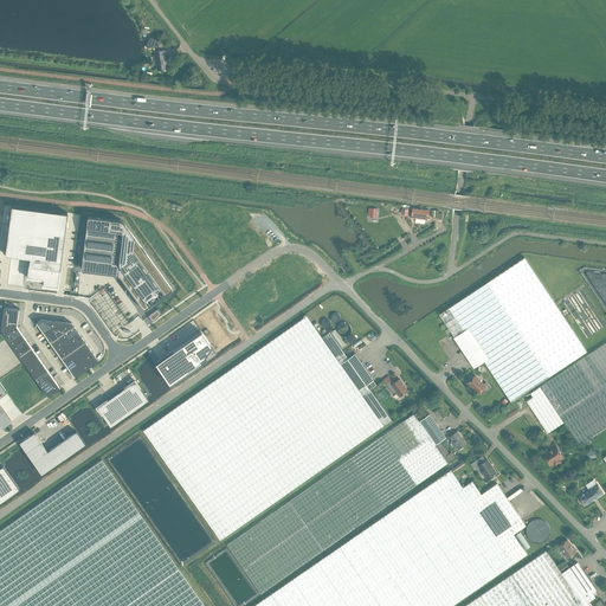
[(159,46),(161,40),(149,37),(147,49),(159,46)]
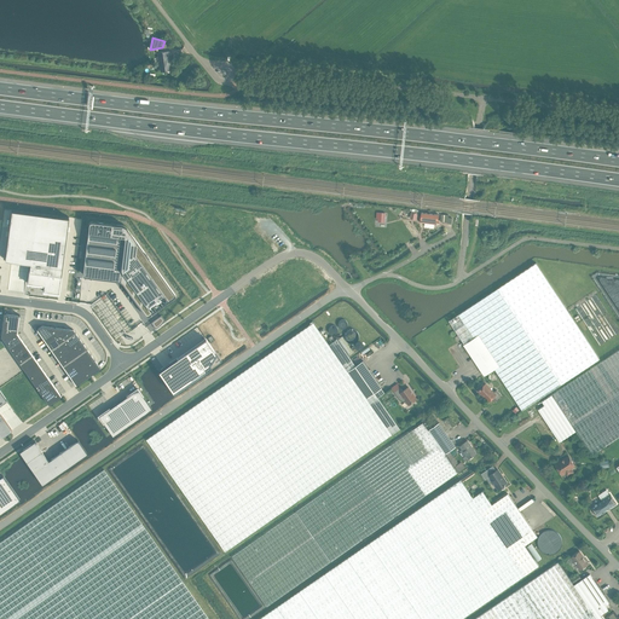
[(171,70),(169,58),(171,57),(171,56),(172,56),(172,51),(158,53),(161,71),(171,70)]
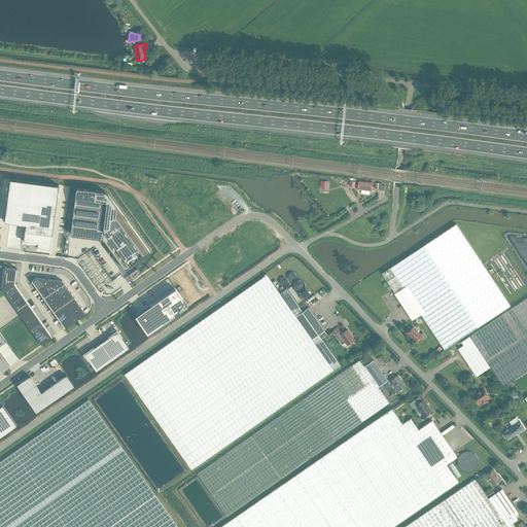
[(5,217),(4,221),(10,221),(10,222),(24,223),(25,223),(26,223),(25,231),(24,241),(38,243),(37,248),(41,249),(50,250),(53,234),(59,185),(9,179),(7,194),(5,217)]
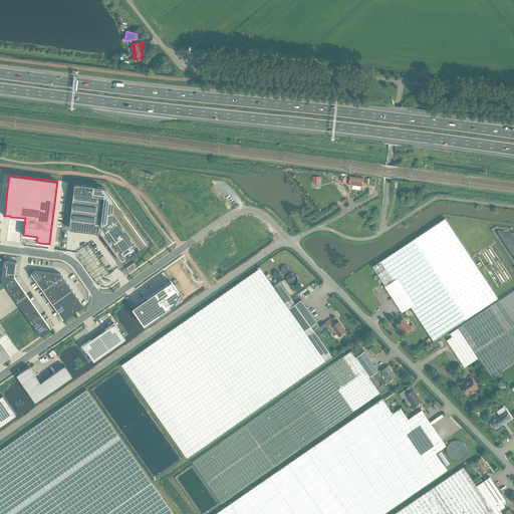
[(356,186),(357,178),(350,177),(349,182),(349,185),(356,186)]
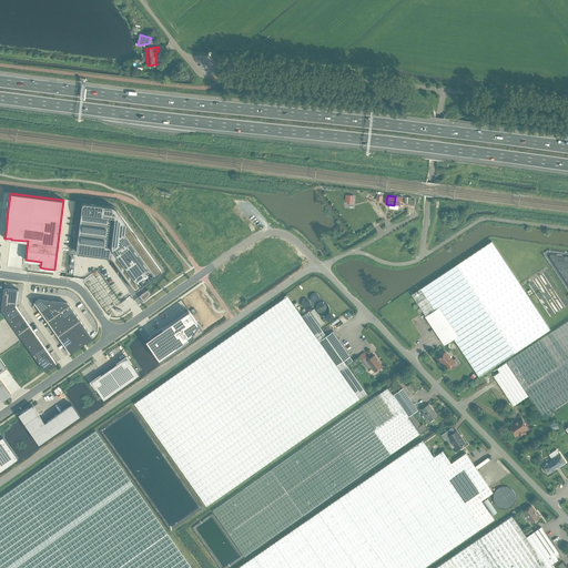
[(403,203),(404,198),(395,196),(394,205),(404,206),(404,203),(403,203)]
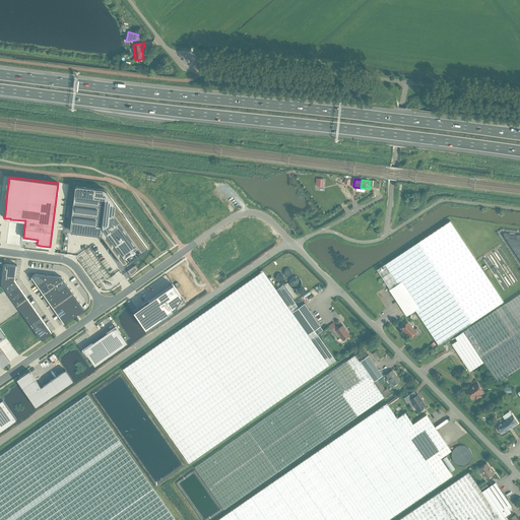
[(378,189),(381,189),(381,184),(378,183),(378,181),(372,181),(372,187),(378,188),(378,189)]
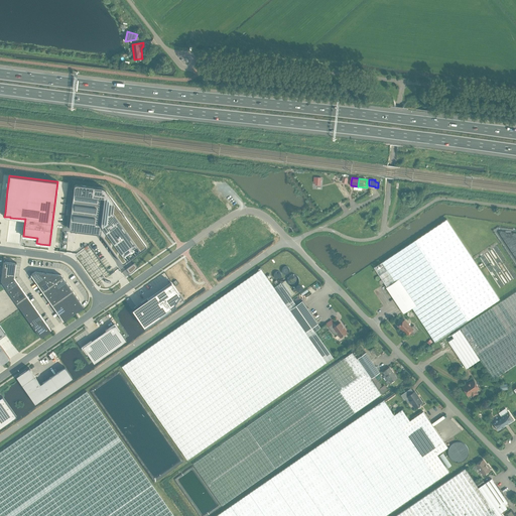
[(73,198),(69,229),(70,230),(71,231),(77,231),(98,234),(99,234),(100,235),(101,235),(102,236),(103,237),(108,245),(112,250),(121,262),(122,263),(123,263),(124,263),(130,259),(145,248),(145,247),(146,247),(146,246),(146,245),(145,245),(106,189),(105,189),(104,188),(103,187),(102,187),(100,186),(77,184),(76,184),(75,184),(75,185),(74,191),(73,198)]
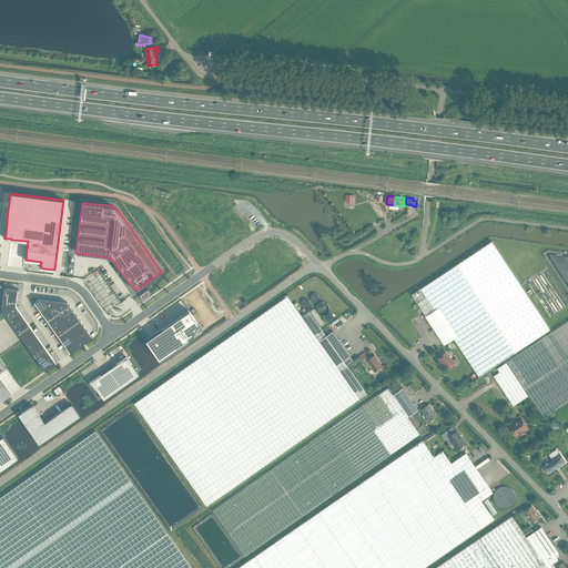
[(493,241),(413,294),(426,316),(445,345),(454,338),(479,376),(550,330),(493,241)]
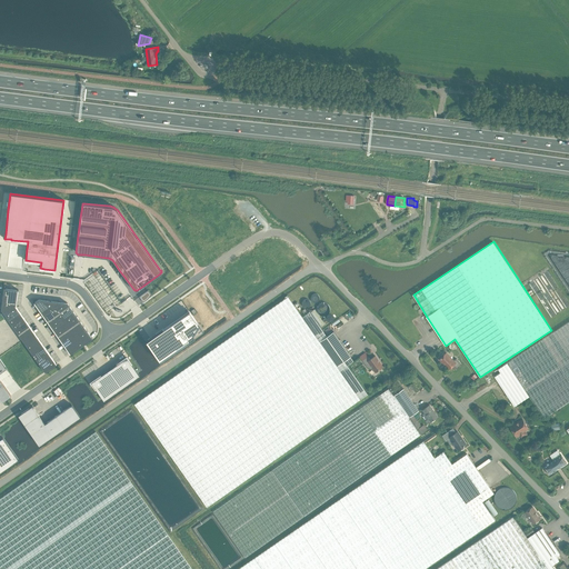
[(17,290),(3,288),(1,309),(16,306),(17,290)]
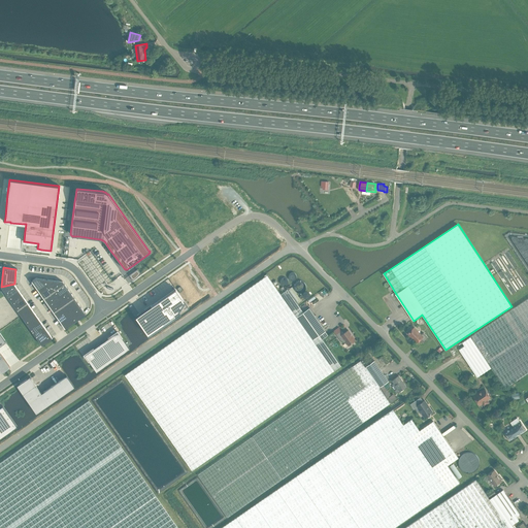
[(130,274),(129,275),(133,281),(137,277),(140,273),(137,269),(135,271),(132,273),(131,273),(130,273),(130,274)]
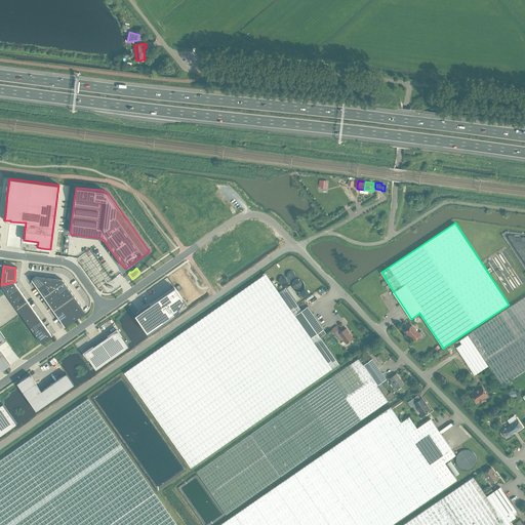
[(186,330),(124,373),(191,468),(251,425),(332,368),(339,363),(326,345),(321,337),(326,333),(324,329),(308,306),(301,311),(286,287),(279,292),(266,274),(186,330)]
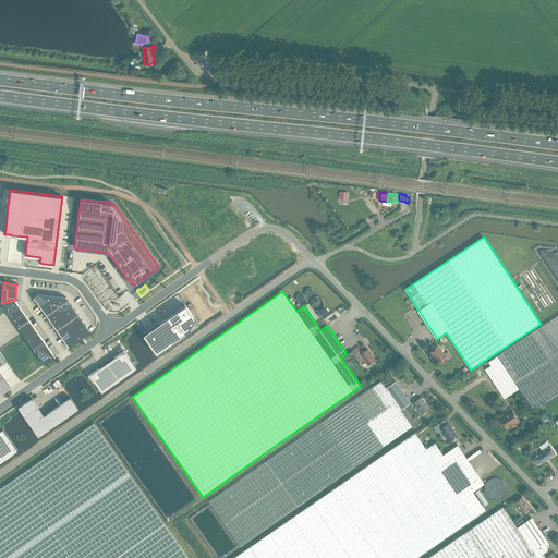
[(38,293),(33,296),(39,305),(49,299),(49,294),(38,293)]
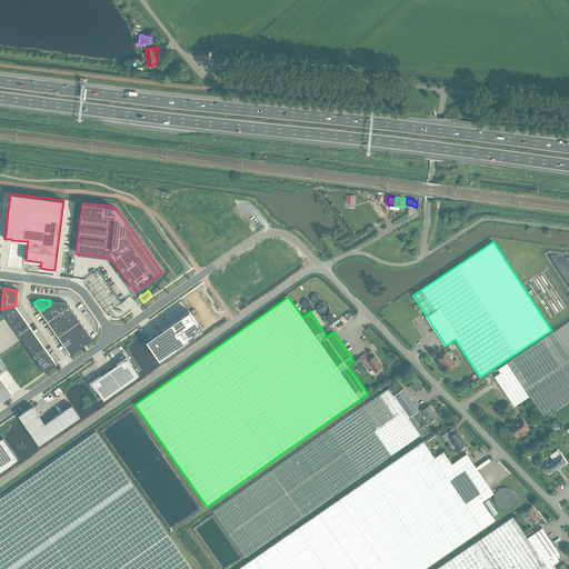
[(68,303),(63,302),(50,300),(50,305),(53,309),(57,315),(69,306),(68,303)]
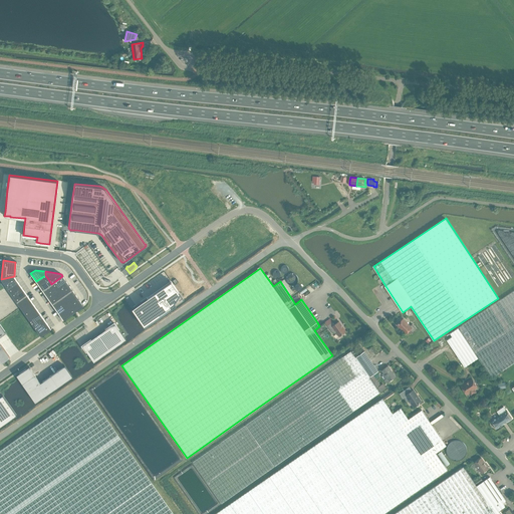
[(45,275),(36,281),(39,285),(48,279),(45,275)]
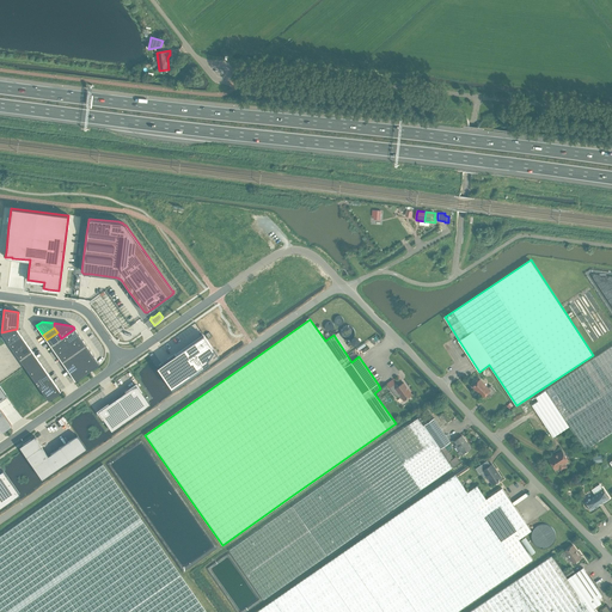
[(17,329),(1,332),(8,343),(20,335),(17,329)]
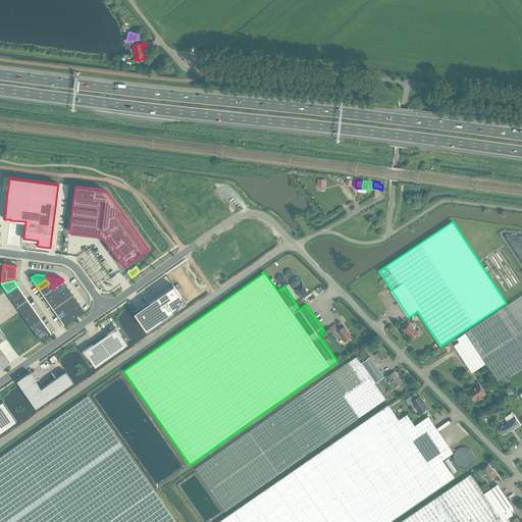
[(63,280),(52,289),(55,293),(66,284),(63,280)]
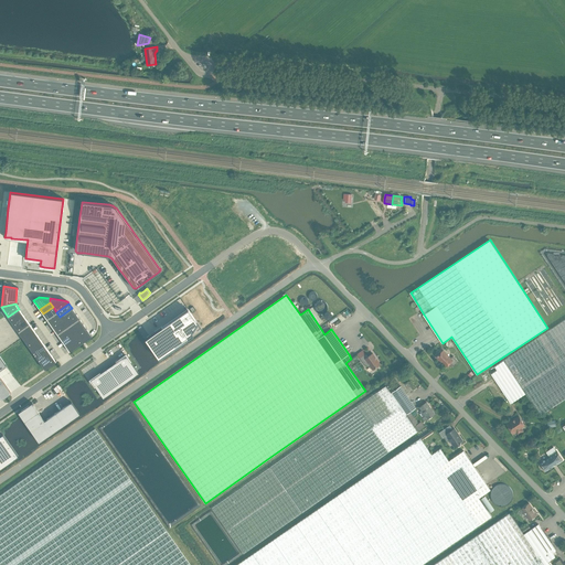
[(53,307),(43,313),(46,319),(56,312),(53,307)]
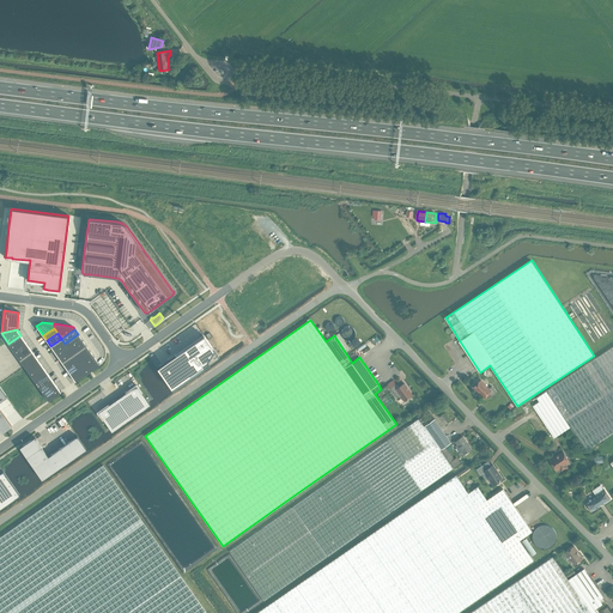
[(78,334),(65,344),(68,350),(82,340),(78,334)]
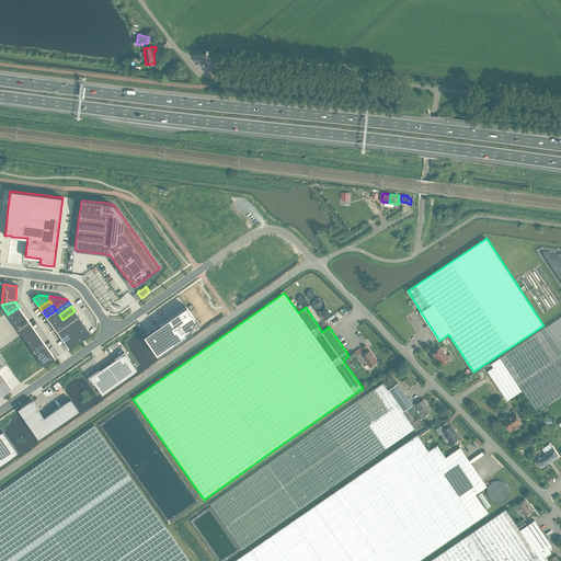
[(19,307),(8,315),(11,319),(22,311),(19,307)]
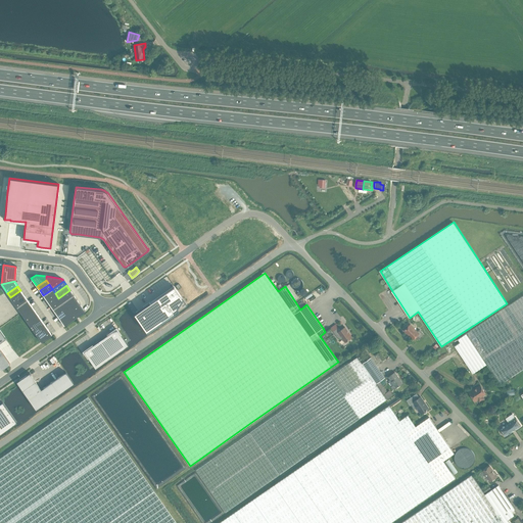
[(134,314),(146,332),(187,304),(186,303),(177,290),(174,286),(152,300),(150,302),(138,311),(134,314)]
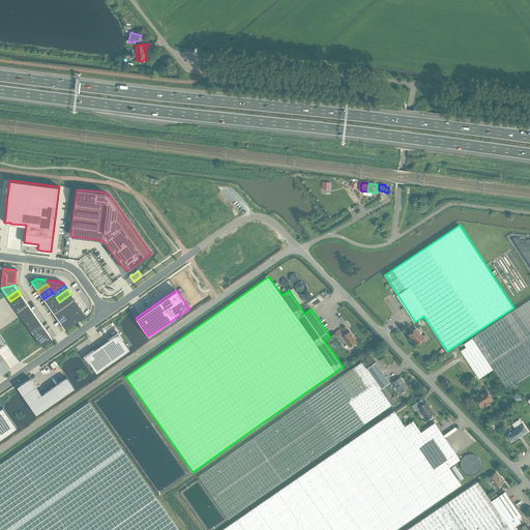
[(53,293),(43,299),(47,303),(56,297),(53,293)]
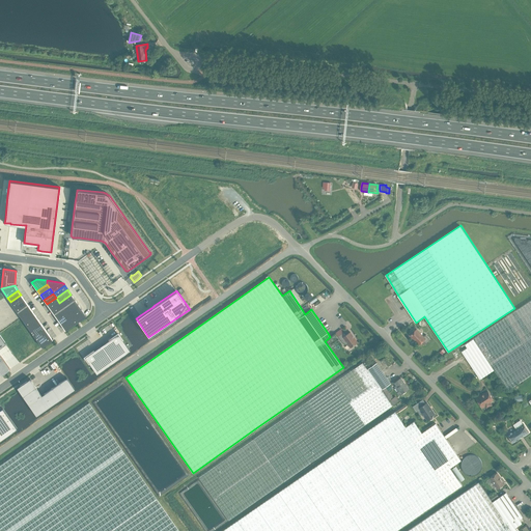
[(21,295),(10,302),(14,307),(24,300),(21,295)]
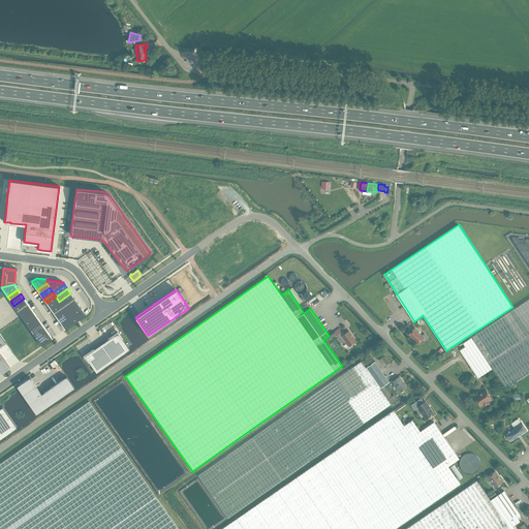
[(70,293),(59,302),(63,306),(74,298),(70,293)]
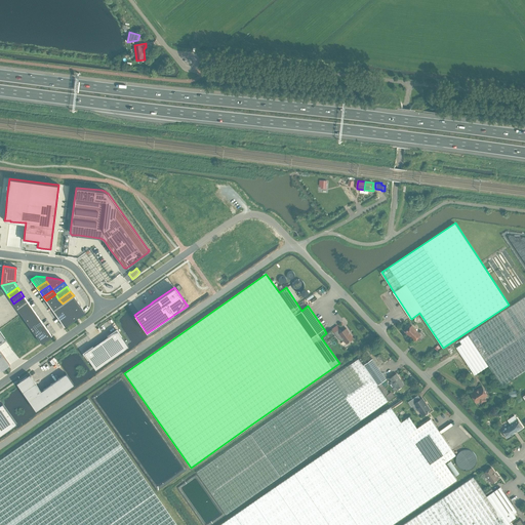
[(55,294),(46,300),(49,306),(58,299),(55,294)]
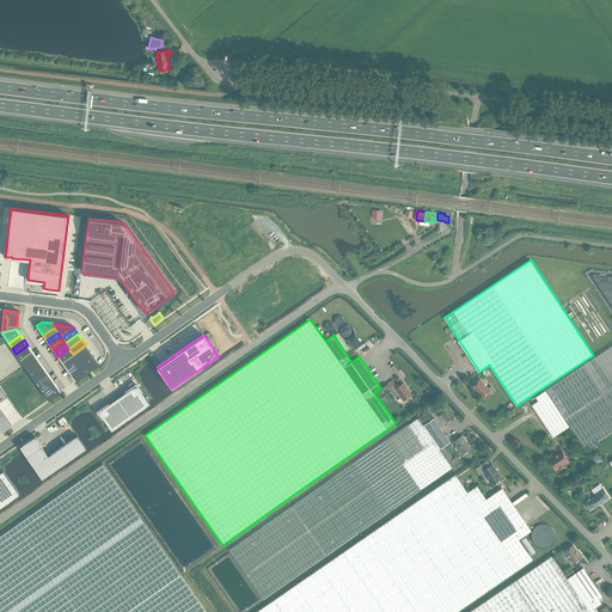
[(86,344),(73,354),(77,360),(90,350),(86,344)]
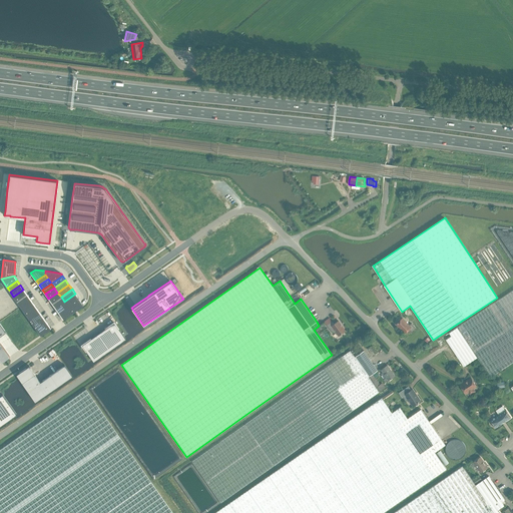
[(23,290),(13,297),(16,301),(26,294),(23,290)]
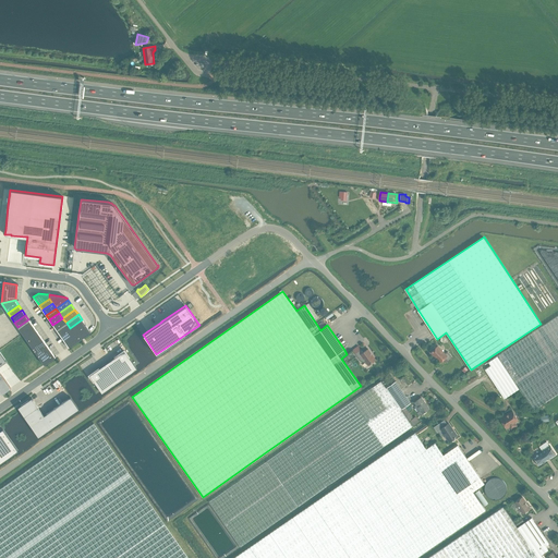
[(490,365),(485,370),(505,399),(510,395),(519,389),(533,411),(544,403),(557,393),(557,315),(497,356),(488,362),(490,365)]
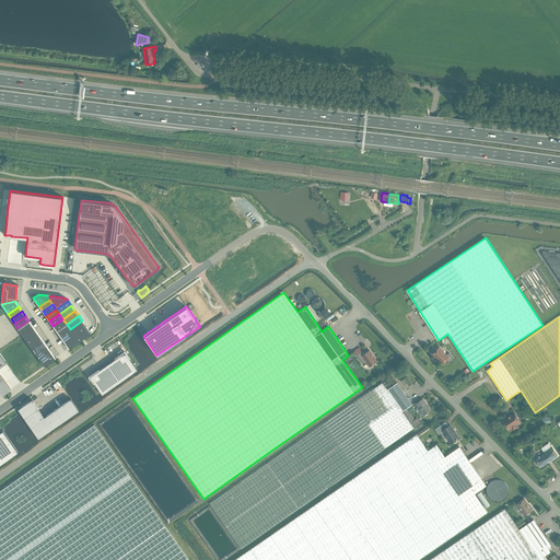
[(62,319),(53,326),(57,330),(67,324),(62,319)]
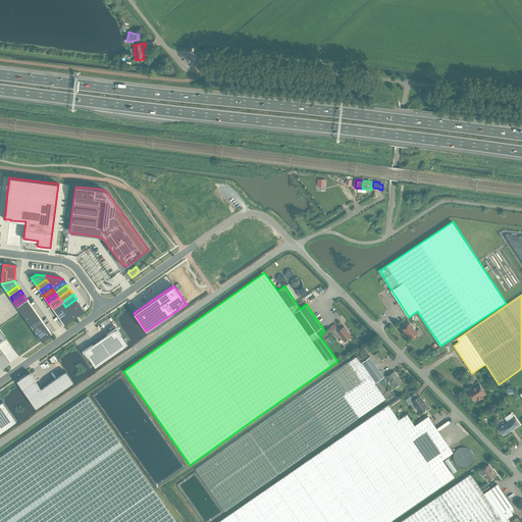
[(27,299),(16,306),(19,311),(30,304),(27,299)]
